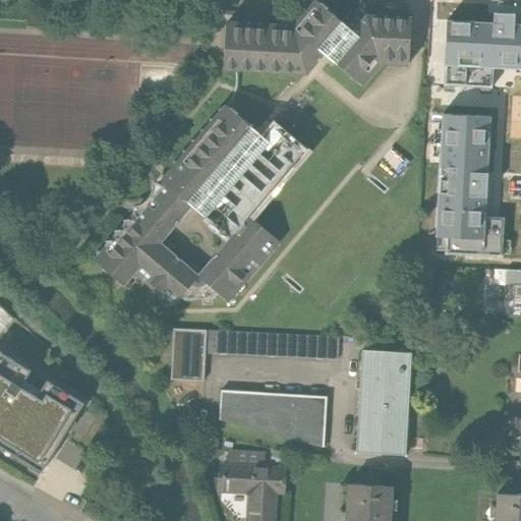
[(223,68),(304,73),(322,52),(360,84),(378,63),(405,65),(408,19),(365,16),(358,24),(352,33),(313,1),(291,29),(286,29),(249,26),(226,24),(223,68)]
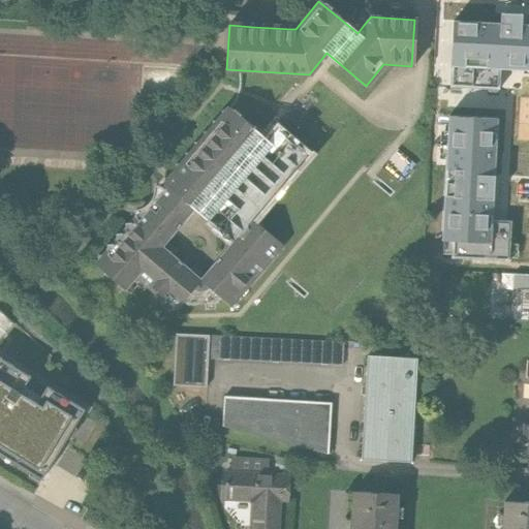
[(453,22),(449,88),(499,90),(500,70),(528,71),(528,25),(521,25),(522,14),(501,13),(501,24),(453,22)]
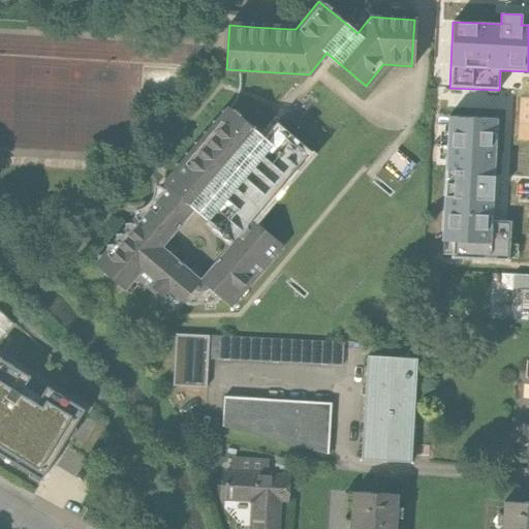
[(166,183),(169,186),(196,209),(215,225),(235,242),(251,222),(308,156),(279,131),(270,142),(261,134),(230,109),(182,164),(166,183)]
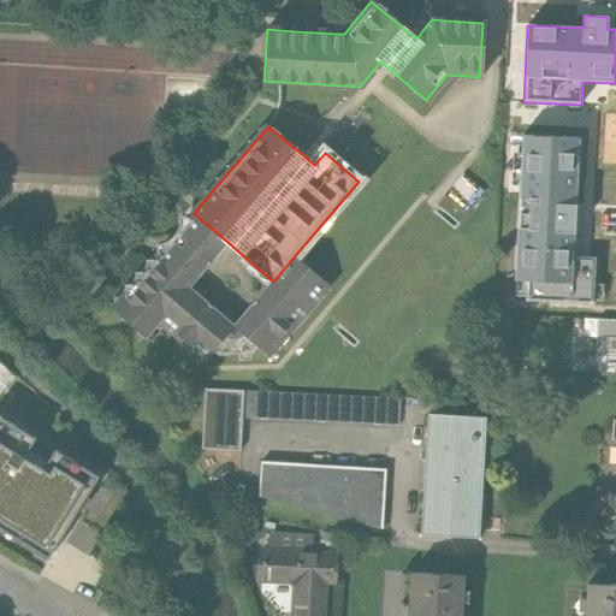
[(574,258),(580,138),(522,136),(514,280),(526,280),(525,301),(592,304),(594,258),(574,258)]
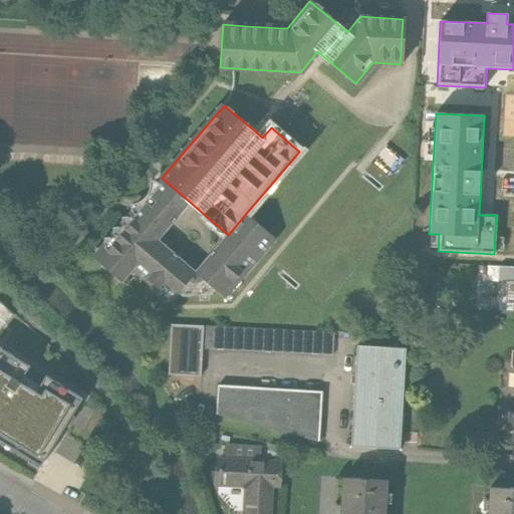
[(275,243),(244,216),(228,235),(214,251),(198,270),(176,251),(161,238),(191,203),(165,181),(97,260),(122,282),(132,270),(171,303),(179,293),(184,298),(212,296),(217,290),(228,299),(275,243)]
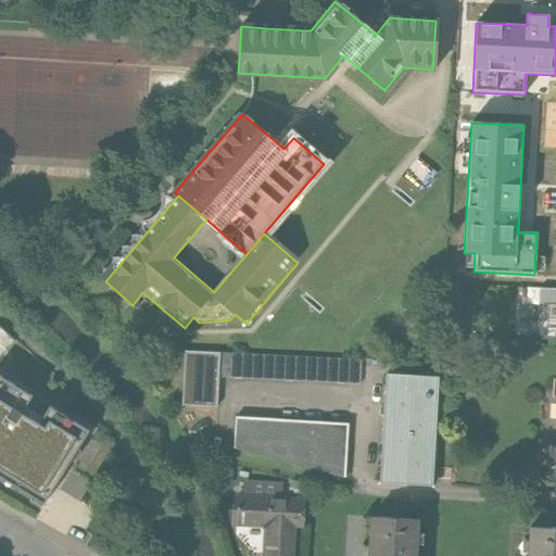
[(555,304),(555,290),(542,290),(541,303),(555,304)]
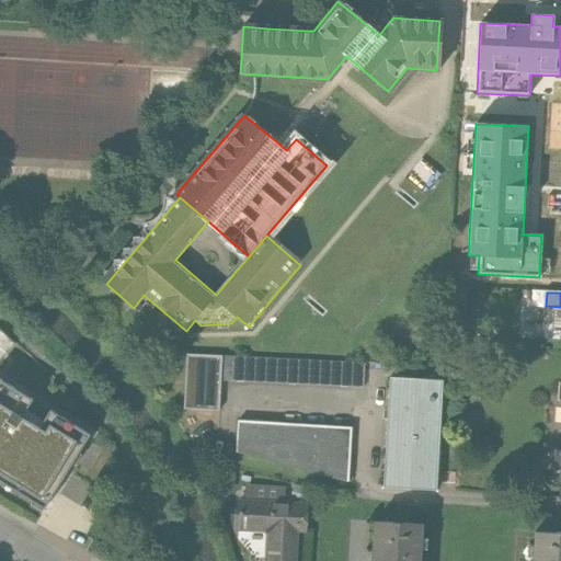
[(187,356),(185,410),(220,411),(221,382),(364,389),(365,365),(187,356)]
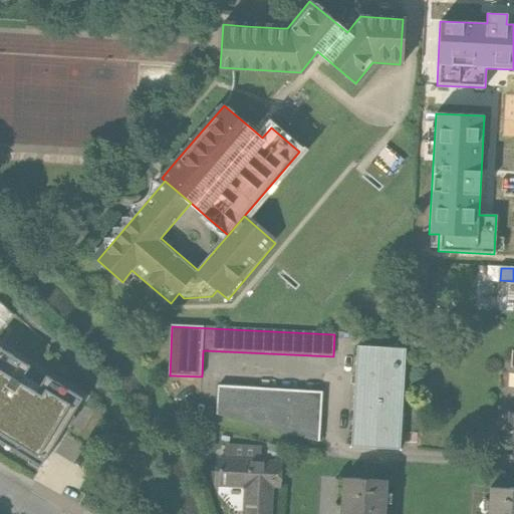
[(357,346),(351,447),(400,450),(406,349),(357,346)]
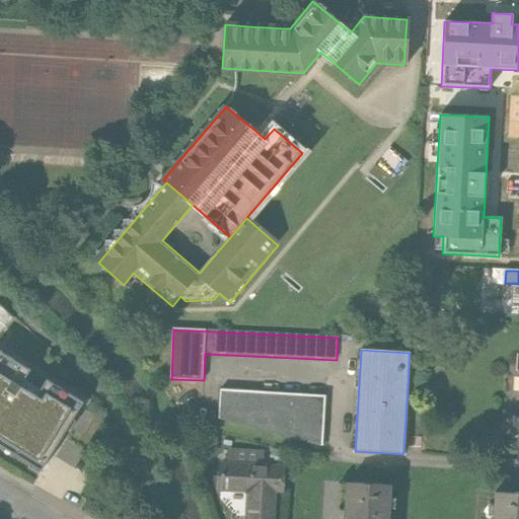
[(30,370),(0,351),(0,445),(42,470),(83,402),(46,379),(35,395),(20,386),(30,370)]
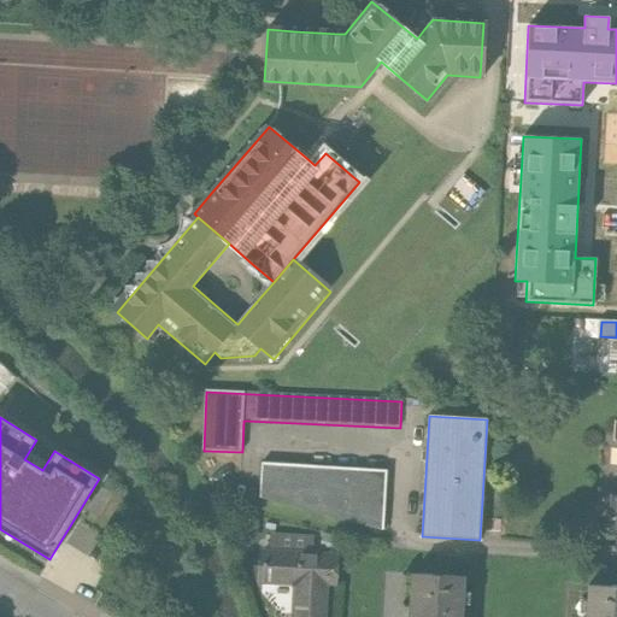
[(388,469),(263,462),(262,495),(385,528),(388,469)]
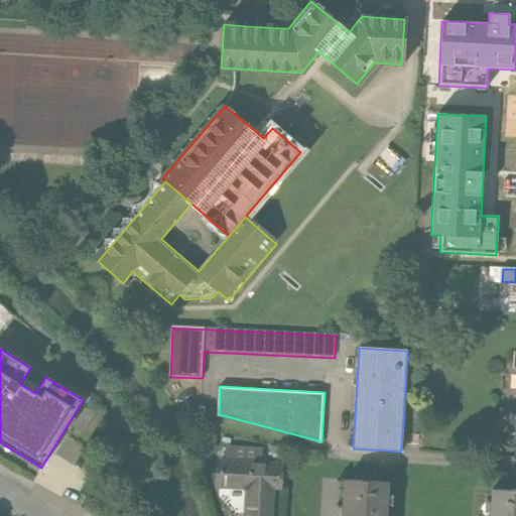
[(283,462),(221,458),(220,486),(247,488),(245,515),(271,515),(274,487),(281,488),(283,462)]
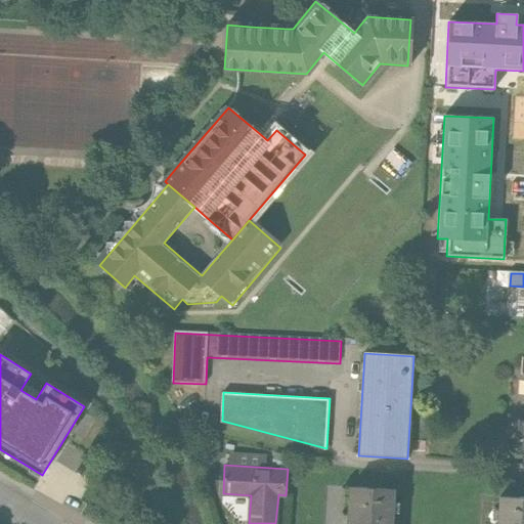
[(352,487),(350,523),(392,523),(395,490),(352,487)]
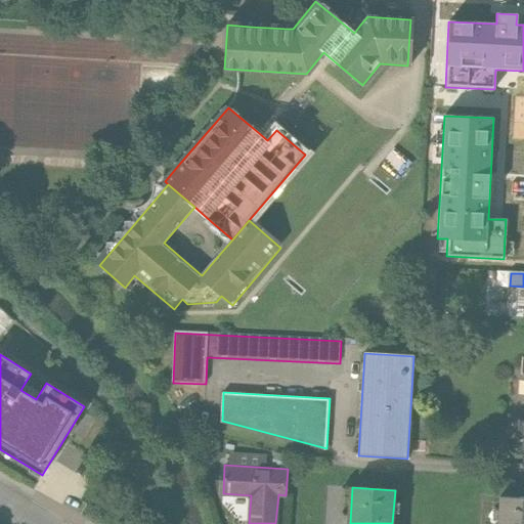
[(523,523),(523,497),(501,497),(499,523),(523,523)]
